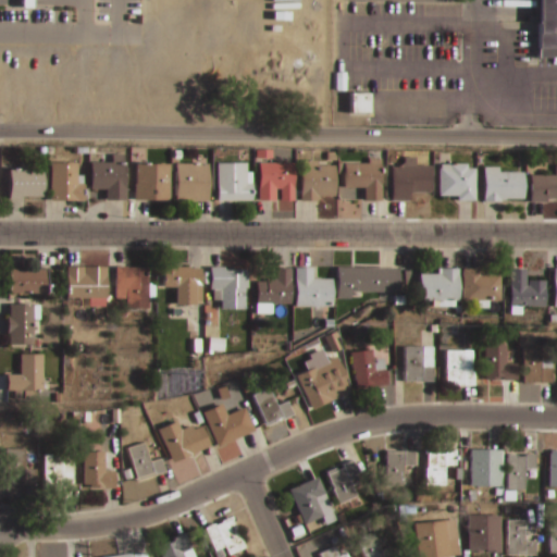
[(20,0),(31,0),(31,10),(20,10),(20,0)]
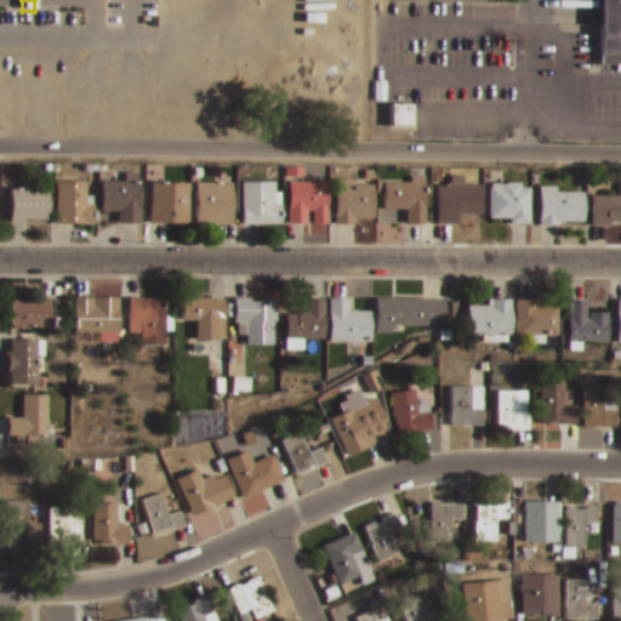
[(598,0),(620,0),(620,55),(598,55),(598,0)]
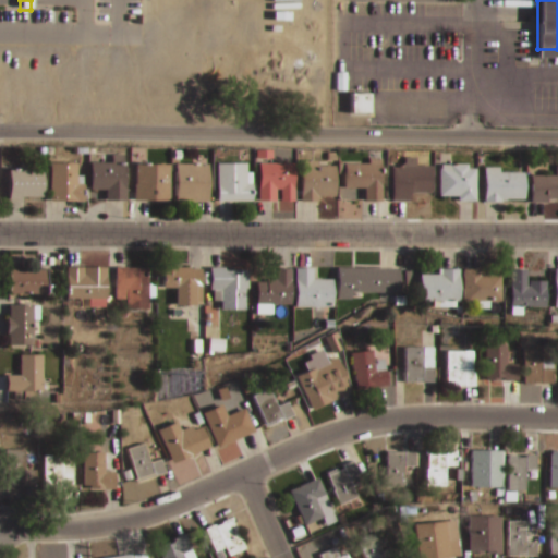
[(349,116),(368,116),(368,96),(349,96),(349,116)]
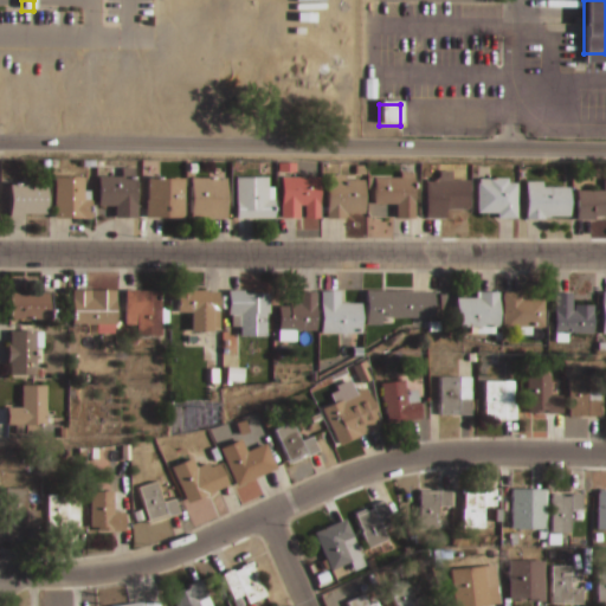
[(98,180),(121,180),(121,171),(134,171),(134,181),(136,181),(136,221),(114,221),(114,208),(98,208),(98,180)]
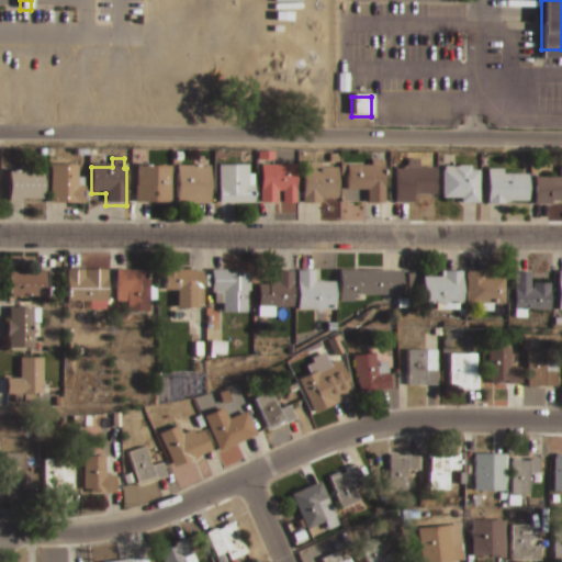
[(348,168),(372,168),(372,164),(384,164),(384,205),(368,205),(368,191),(348,191),(348,168)]
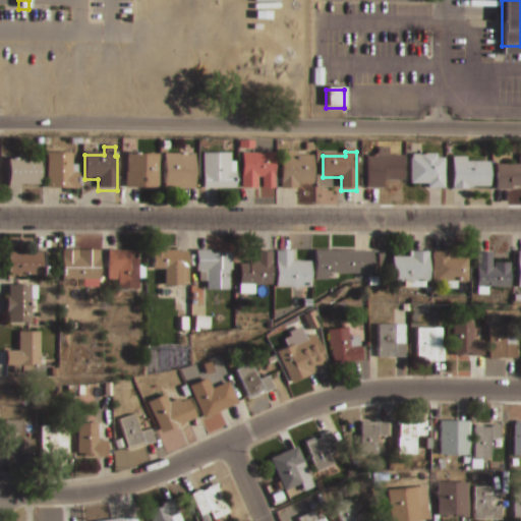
[(8,161),(19,161),(19,154),(27,154),(27,161),(40,161),(40,187),(8,187),(8,161)]
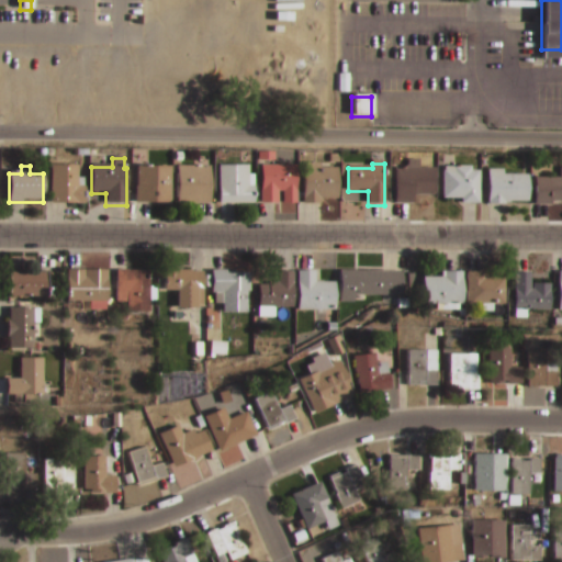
[(220,167),(248,167),(249,188),(255,188),(255,205),(220,205),(220,167)]
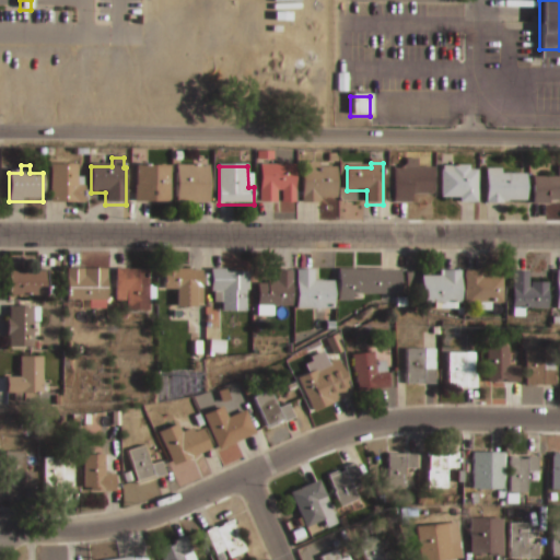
[(260,167),(295,166),(295,205),(282,205),(282,193),(277,193),(277,205),(260,205),(260,167)]
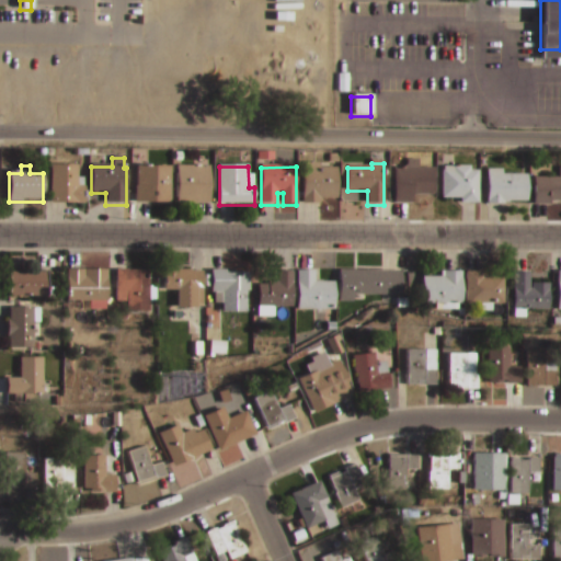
[(442,172),(444,172),(444,168),(453,168),(471,167),(471,172),(479,172),(479,205),(460,205),(460,199),(442,199),(442,172)]
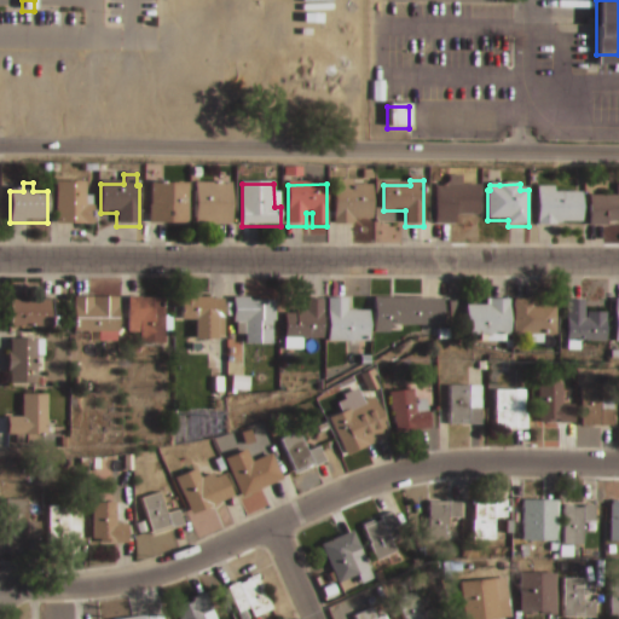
[(56,185),(85,185),(86,207),(93,207),(93,227),(56,227),(56,185)]
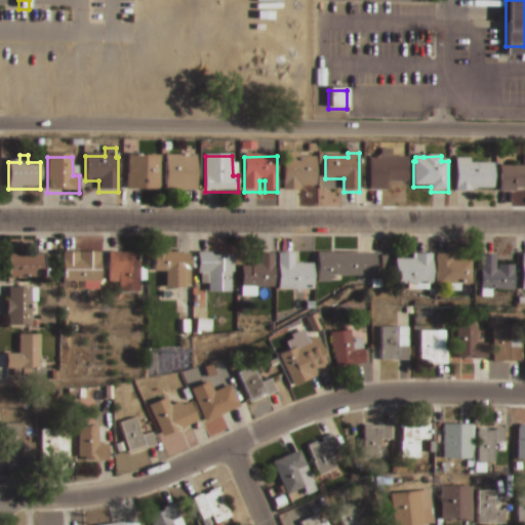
[(126,176),(128,176),(128,157),(159,157),(159,191),(126,192),(126,176)]
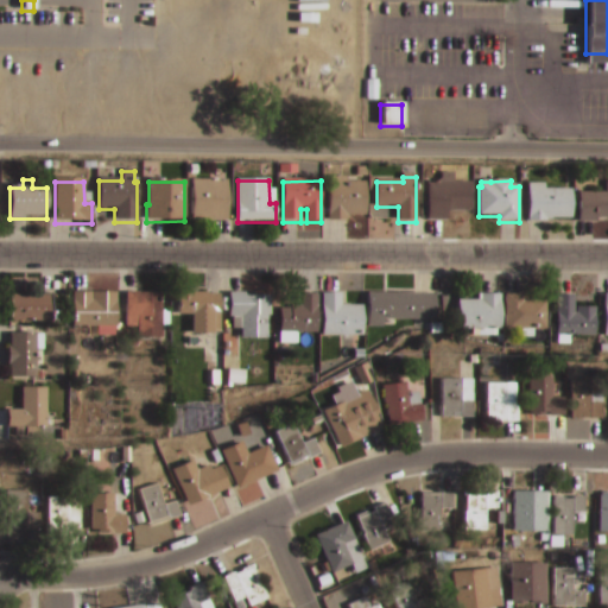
[(191,182),(227,182),(227,222),(191,222),(191,182)]
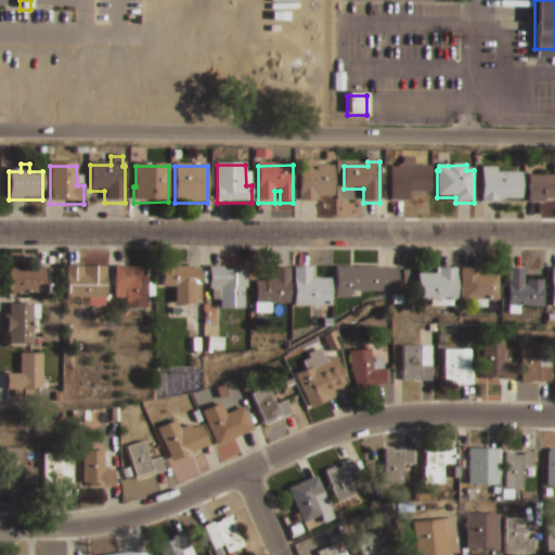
[(299,167),(334,167),(334,197),(317,197),(317,204),(299,204),(299,167)]
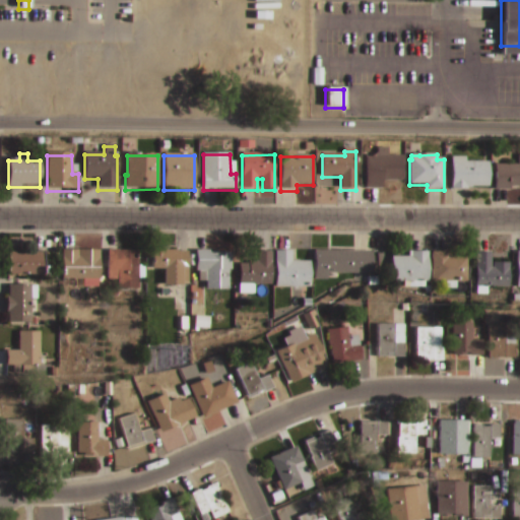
[(496,166),(519,166),(519,156),(519,188),(511,188),(511,191),(496,191),(496,166)]
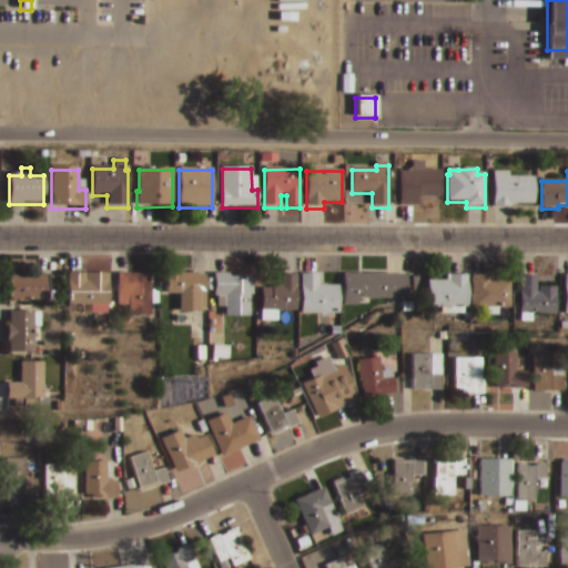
[(399,172),(439,172),(439,198),(419,198),(419,206),(399,206),(399,172)]
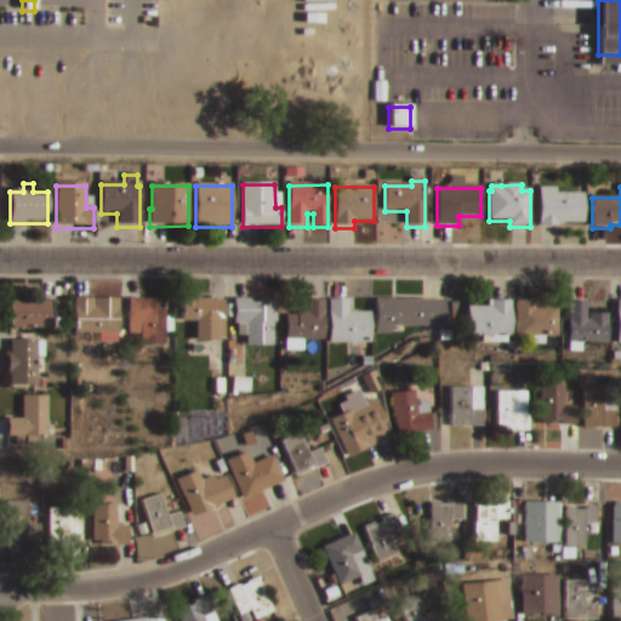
[(540,189),(557,189),(557,195),(585,195),(585,224),(564,224),(564,226),(540,226),(540,189)]
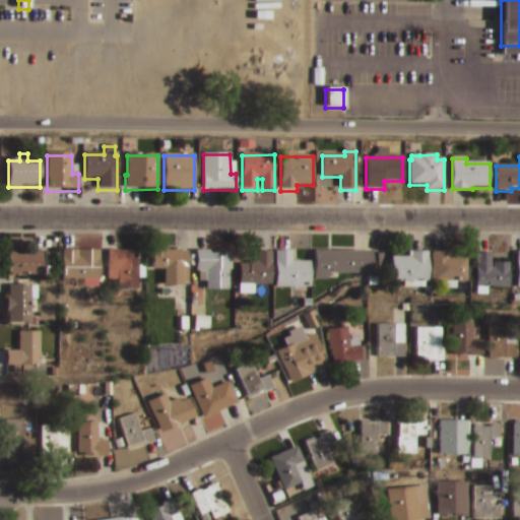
[(150,247),(176,247),(176,259),(181,259),(182,281),(164,281),(164,265),(150,265),(150,247)]
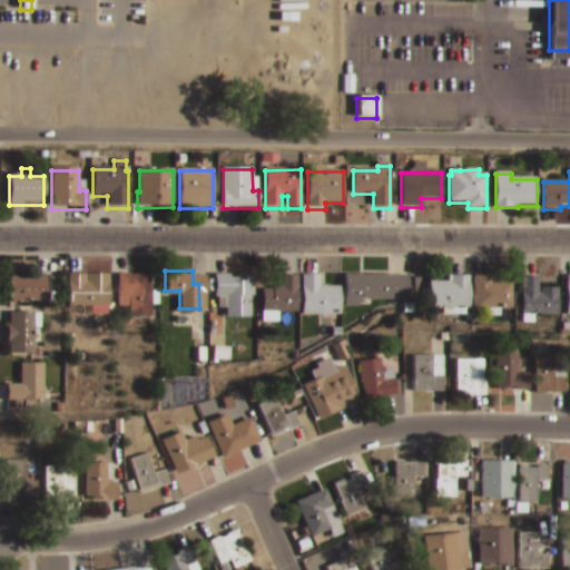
[(214,272),(228,271),(228,274),(253,274),(253,292),(249,292),(249,313),(225,313),(225,306),(217,306),(217,294),(214,294),(214,272)]
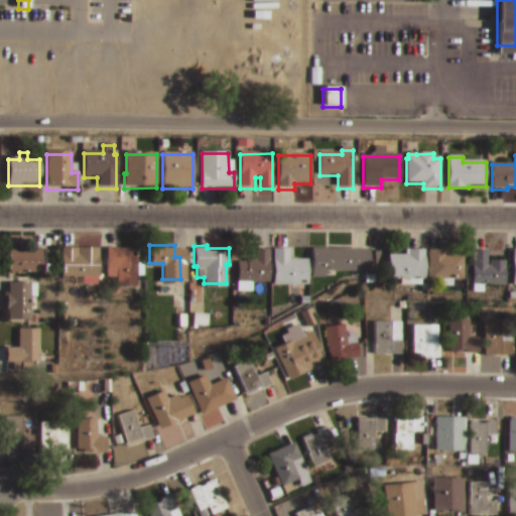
[(60,246),(98,246),(98,274),(97,274),(97,281),(82,281),(82,274),(60,274),(60,246)]
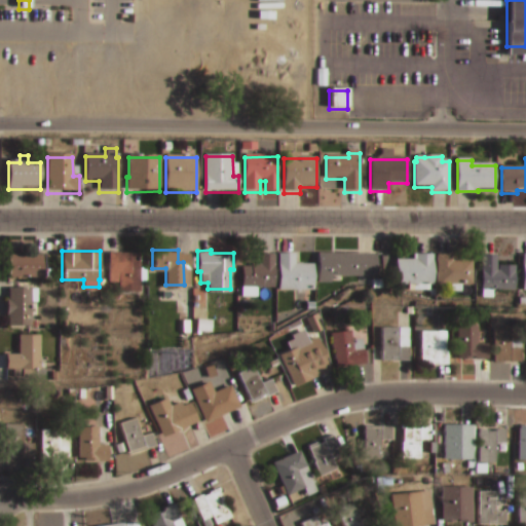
[(109,251),(140,251),(140,290),(118,290),(118,282),(109,282),(109,251)]
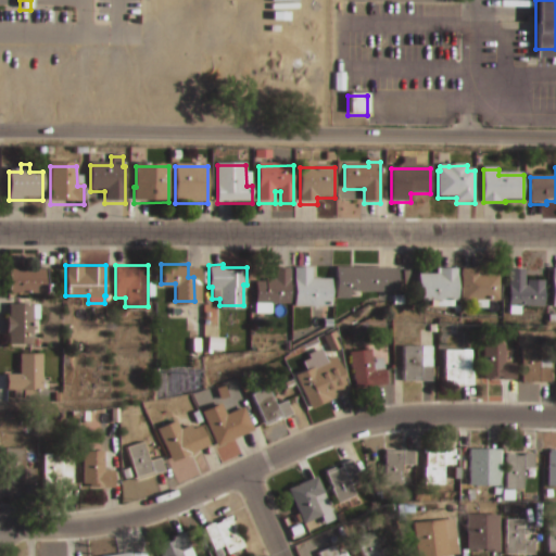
[(255,279),(266,279),(266,277),(274,277),(274,266),(290,266),(290,301),(255,302),(255,279)]
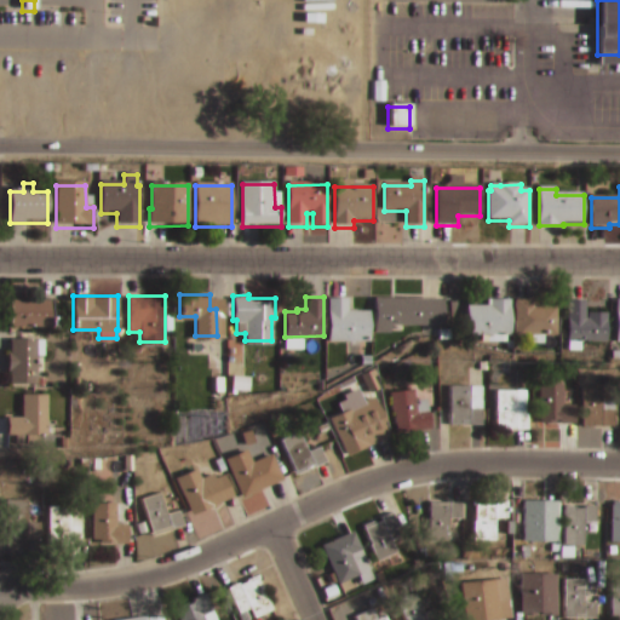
[(327,297),(348,297),(348,309),(369,308),(369,339),(327,339),(327,297)]
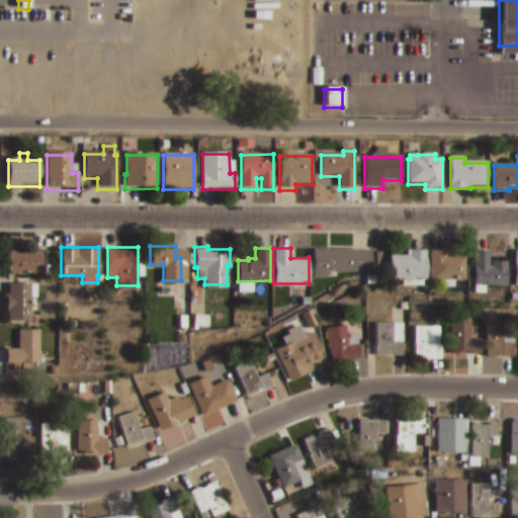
[(313,248),(370,248),(370,269),(326,269),(326,276),(313,276),(313,248)]
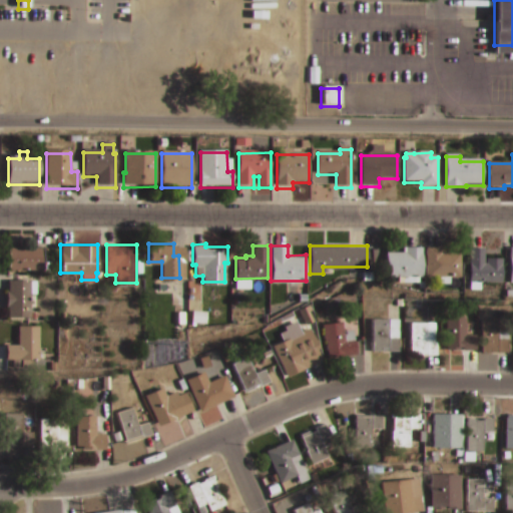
[(386,250),(406,250),(406,245),(423,245),(423,275),(386,275),(386,250)]
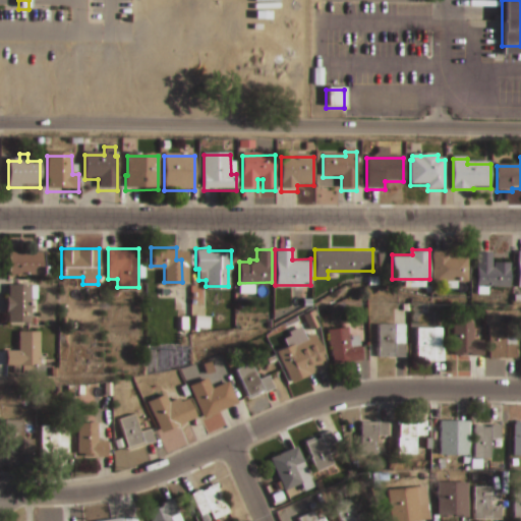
[(6,250),(43,250),(43,273),(6,273),(6,250)]
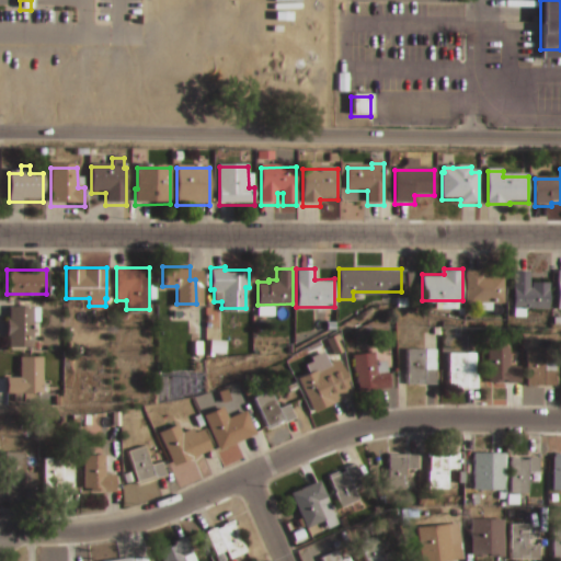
[(466,270),(483,270),(483,275),(504,275),(504,301),(466,301),(466,270)]
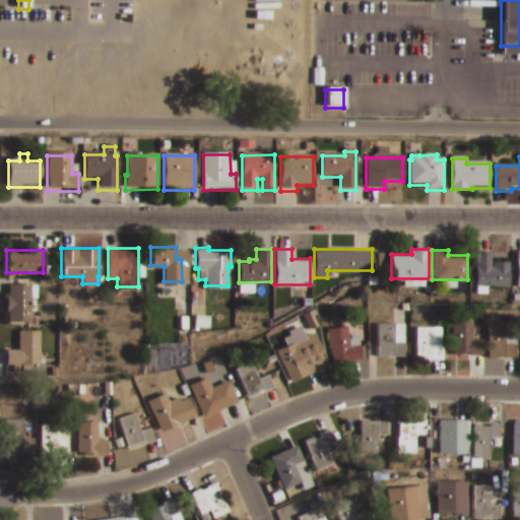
[(476,250),(492,250),(492,261),(509,261),(509,284),(476,284),(476,250)]
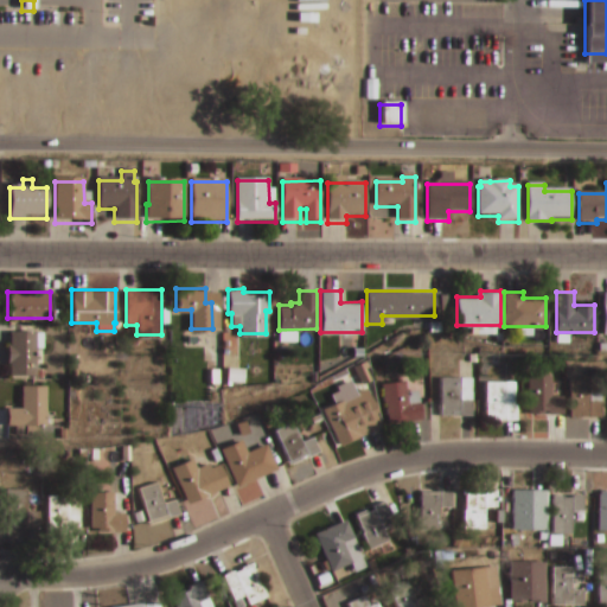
[(6,378),(33,378),(33,336),(6,336),(6,378)]
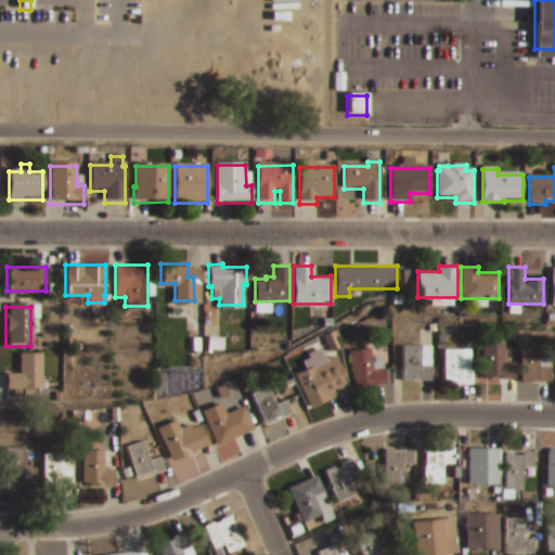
[(483,341),(503,341),(503,362),(515,362),(515,376),(503,376),(503,373),(486,373),(486,360),(483,360),(483,341)]
